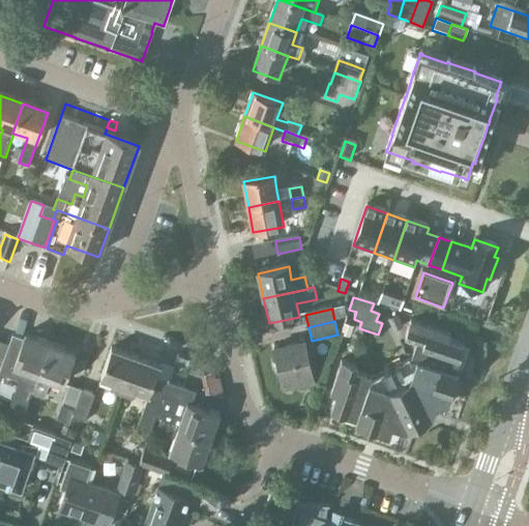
[(357,420),(356,424),(388,434),(392,425),(407,430),(409,426),(429,416),(432,417),(437,403),(446,406),(458,373),(456,372),(464,347),(448,342),(450,335),(418,325),(412,341),(416,343),(411,358),(383,372),(374,377),(357,372),(358,368),(342,362),(330,395),(336,397),(331,412),(357,420)]
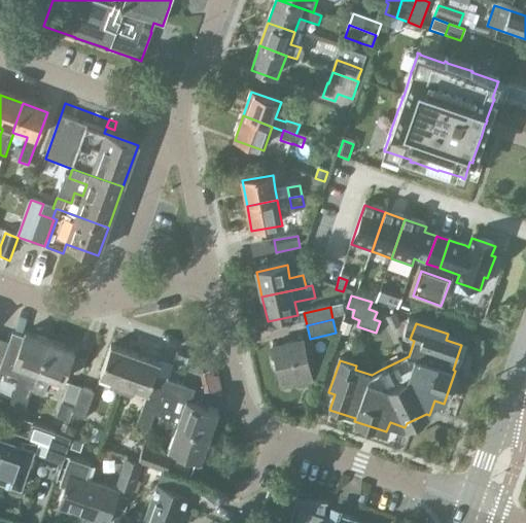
[(21,389),(31,393),(49,344),(25,335),(24,339),(12,335),(8,345),(1,365),(0,369),(0,372),(24,381),(21,389)]
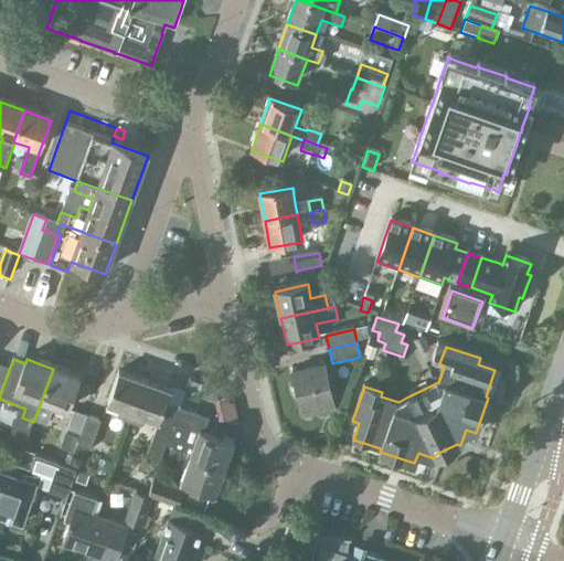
[(0,391),(1,392),(9,370),(0,366),(0,391)]
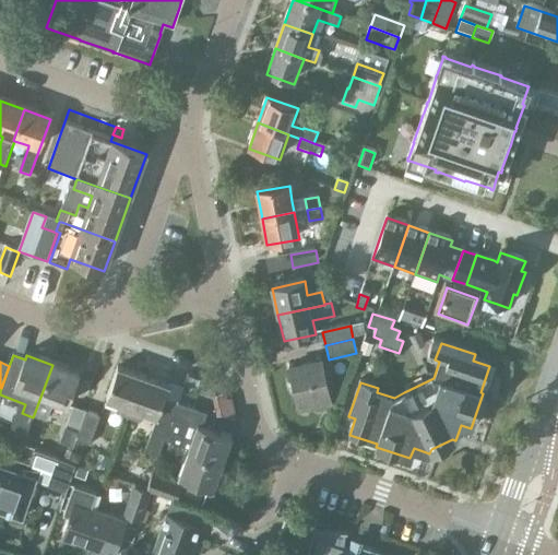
[(297,403),(309,401),(311,411),(332,406),(323,363),(289,370),(297,403)]
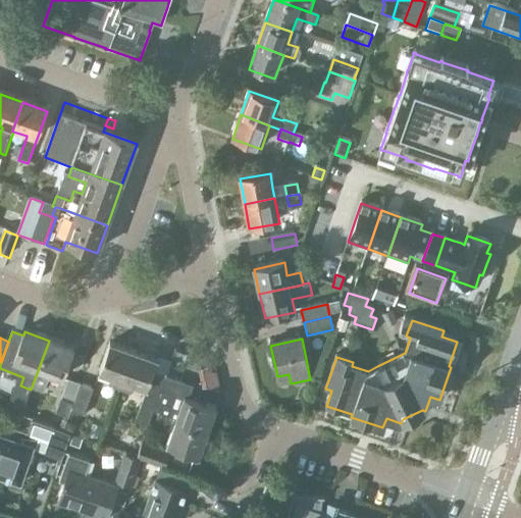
[(31,390),(43,395),(49,377),(61,382),(73,350),(49,341),(31,390)]
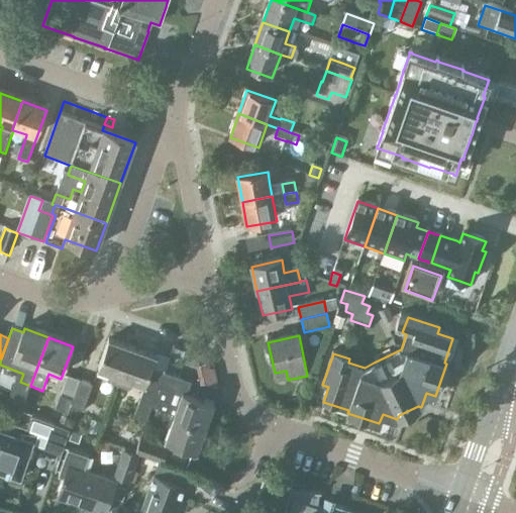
[(108,382),(119,386),(132,350),(109,342),(99,372),(110,376),(108,382)]
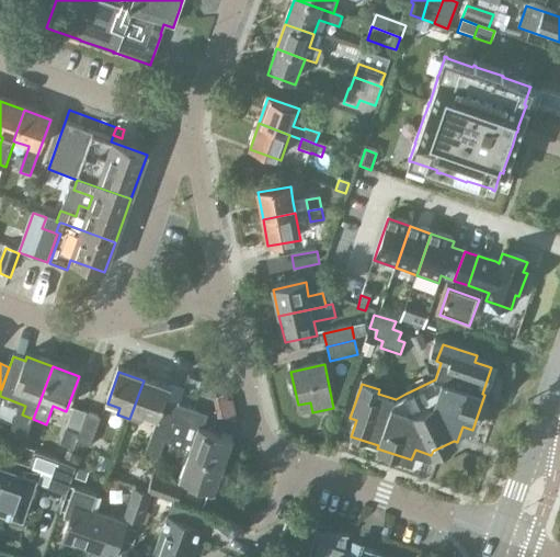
[(145,454),(159,459),(163,446),(179,408),(184,391),(170,386),(169,389),(144,381),(129,419),(141,423),(144,417),(157,421),(145,454)]
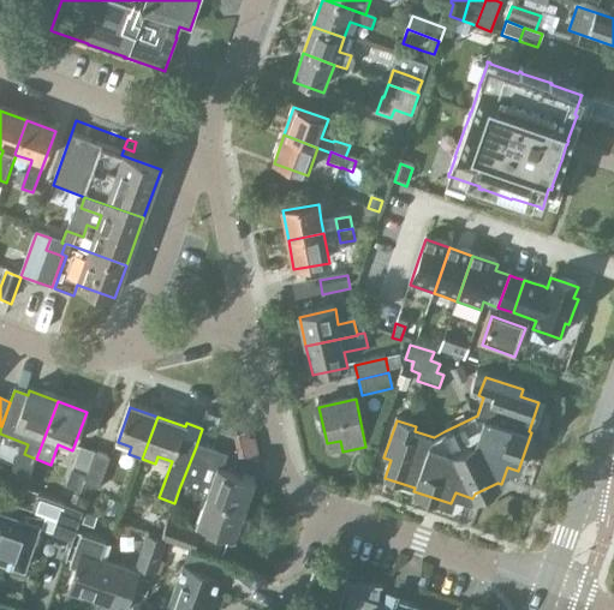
[(186,491),(245,512),(255,483),(221,471),(226,456),(196,447),(179,489),(186,491)]
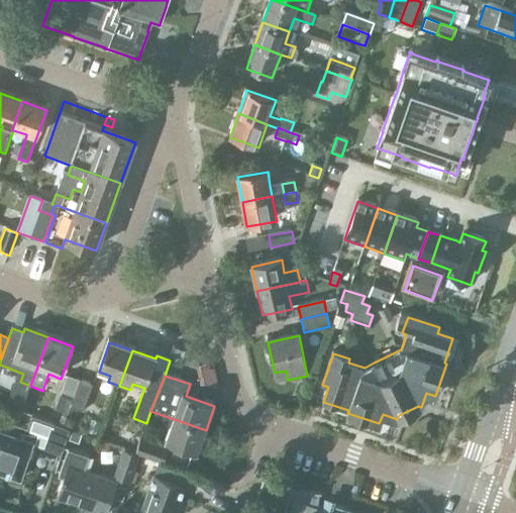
[(62,397),(73,401),(80,382),(68,378),(62,397)]
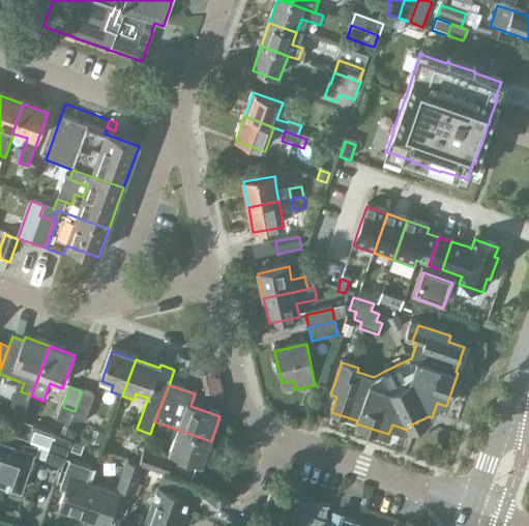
[(71,419),(85,424),(95,397),(82,391),(75,411),(71,419)]
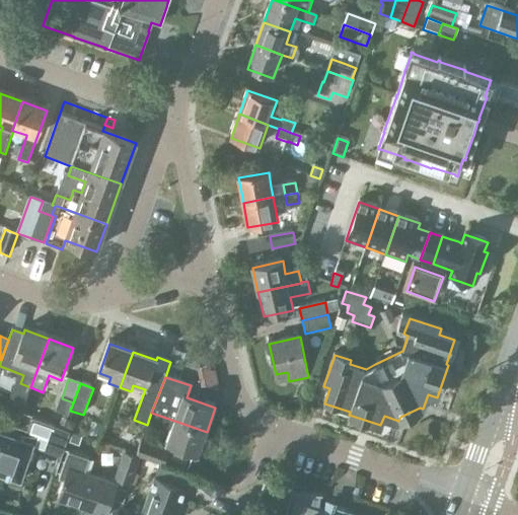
[(166,445),(198,456),(207,432),(157,415),(154,425),(171,432),(166,445)]
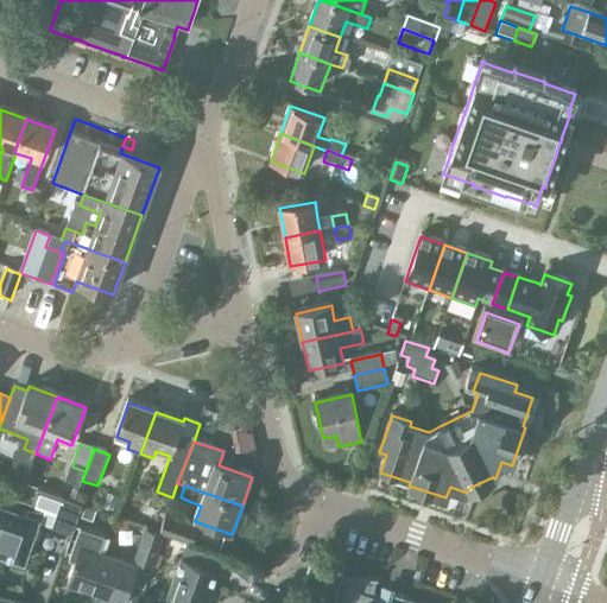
[(0,556),(24,565),(37,527),(71,539),(83,507),(48,495),(43,511),(14,501),(12,511),(0,506),(0,556)]
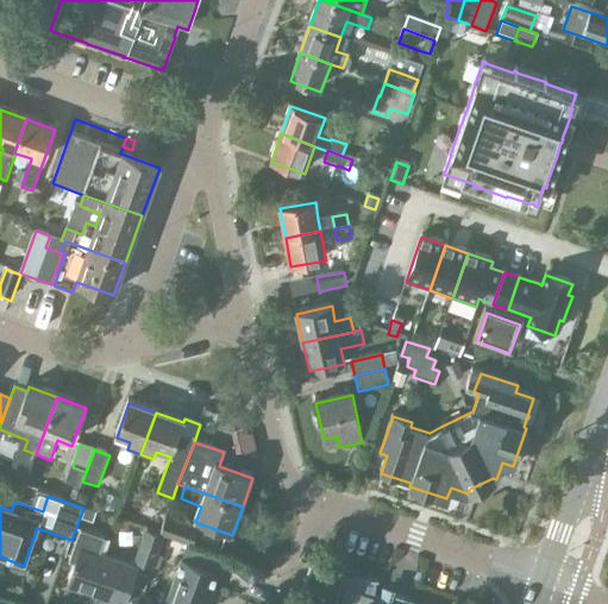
[(160,535),(192,547),(198,530),(165,520),(160,535)]
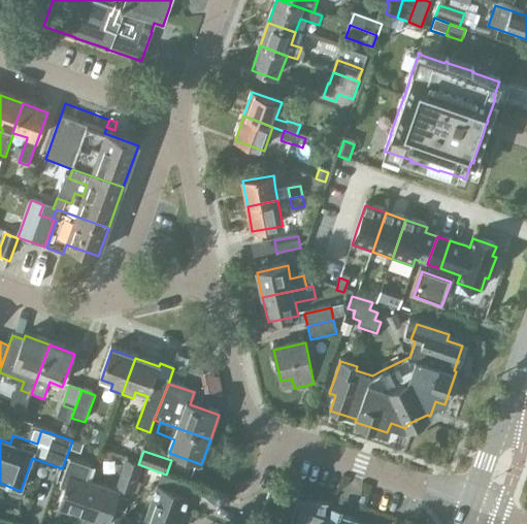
[(58,511),(95,523),(108,523),(119,493),(85,481),(90,468),(68,461),(59,488),(65,490),(58,511)]
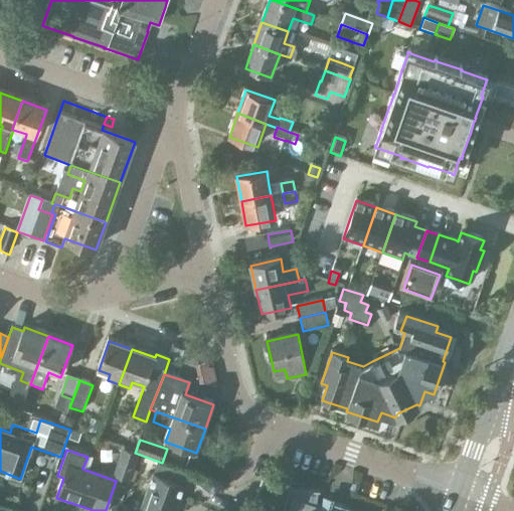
[(115,477),(129,482),(138,456),(124,451),(115,477)]
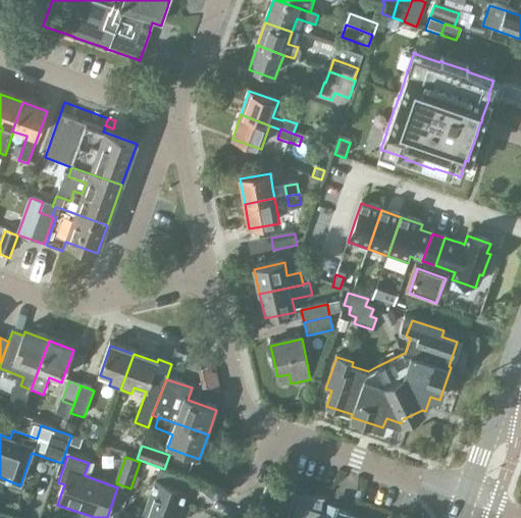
[(177,517),(187,494),(156,482),(143,517),(177,517)]
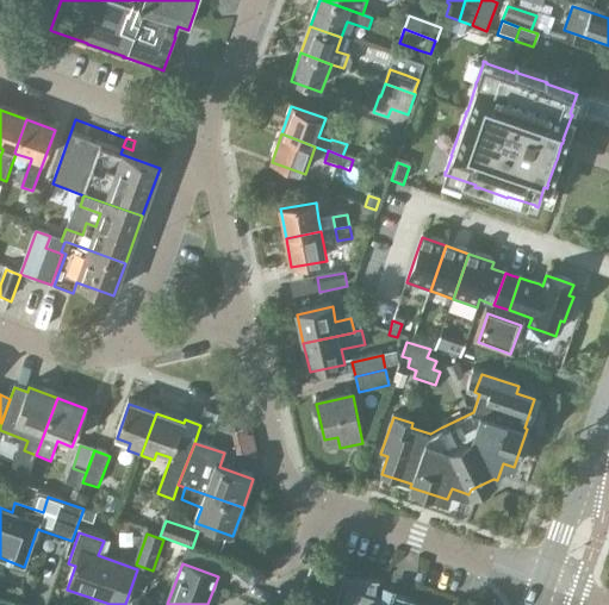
[(417,604),(398,598),(397,599),(399,600),(398,604),(390,604),(377,599),(378,584),(380,584),(380,581),(342,579),(336,604),(417,604)]
